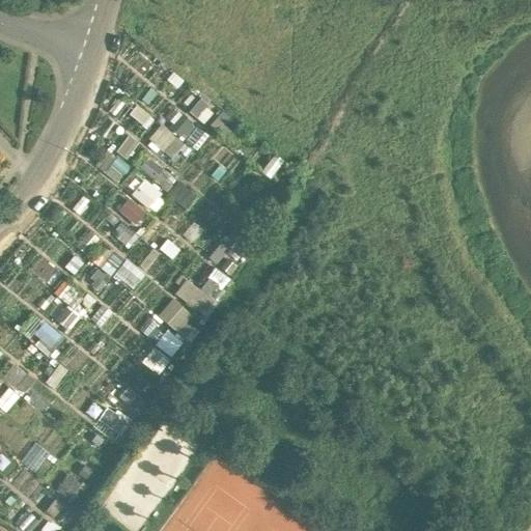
[(199,101),(189,113),(196,119),(206,106),(199,101)]
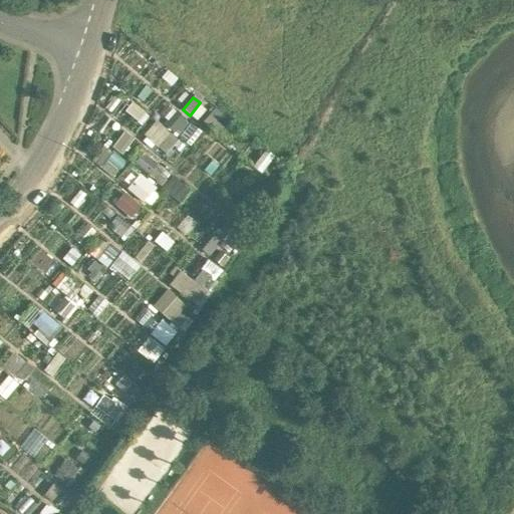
[(203,122),(219,135),(229,122),(213,109),(203,122)]
